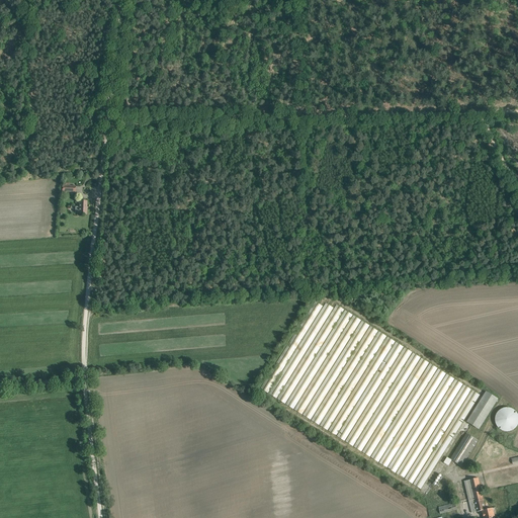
[(79,212),(87,213),(87,201),(85,201),(85,199),(82,199),(81,200),(81,201),(80,201),(79,206),(75,206),(75,212),(79,212)]
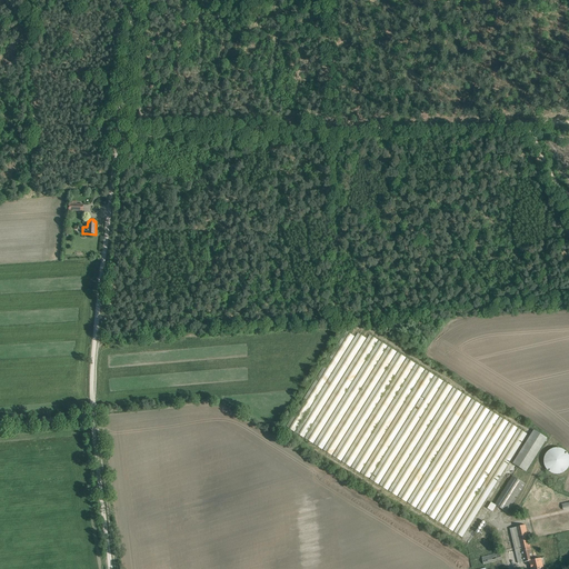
[(356,337),(346,331),(286,427),(462,538),(527,433),(369,335),(367,339),(358,333),(356,337)]
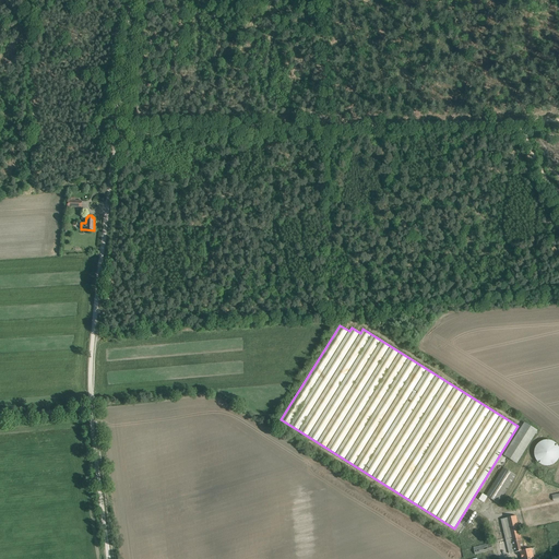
[(516,463),(537,430),(524,423),(503,454),(516,463)]
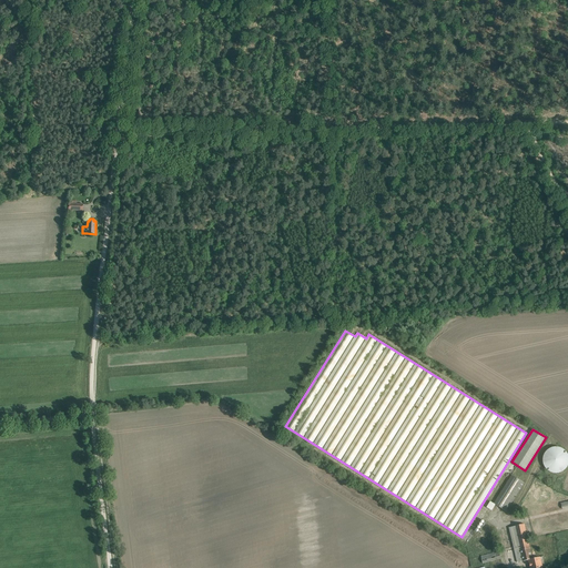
[(547,470),(550,472),(555,473),(558,473),(561,472),(565,469),(567,466),(567,463),(567,456),(566,453),(564,449),(560,447),(557,447),(554,447),(549,448),(547,450),(545,453),(543,457),(543,460),(544,464),(545,467),(547,470)]
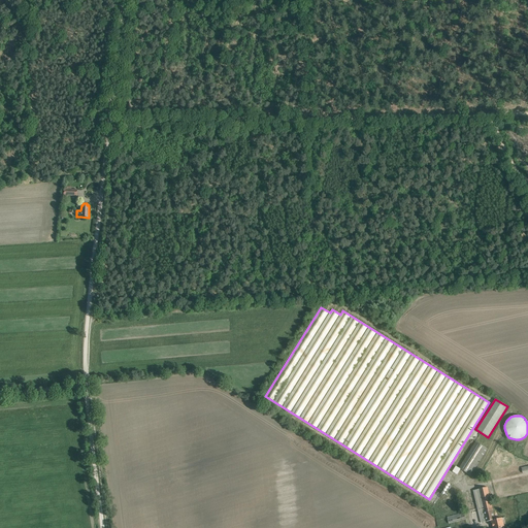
[(475,441),(462,464),(459,468),(456,466),(453,471),(457,474),(461,469),(470,475),(487,449),(475,441)]
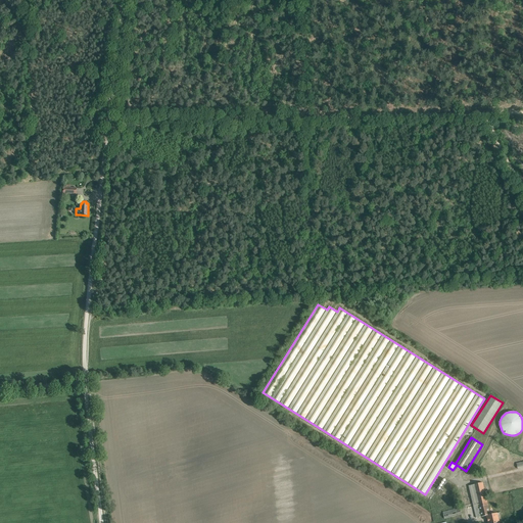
[(474,484),(469,486),(473,506),(479,505),(481,517),(487,515),(488,522),(497,522),(500,522),(497,513),(490,515),(487,505),(488,505),(483,482),(474,484)]
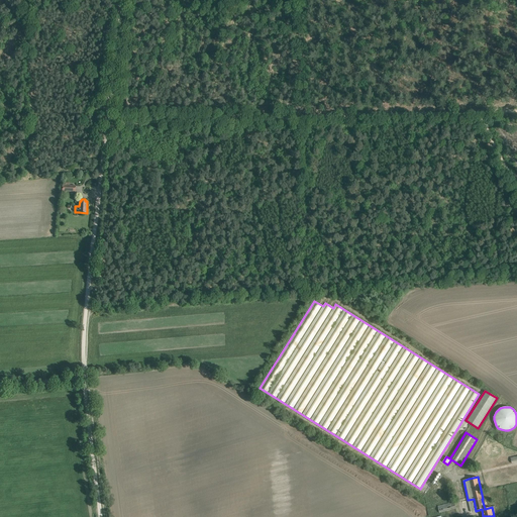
[(454,502),(437,506),(439,513),(455,508),(454,502)]
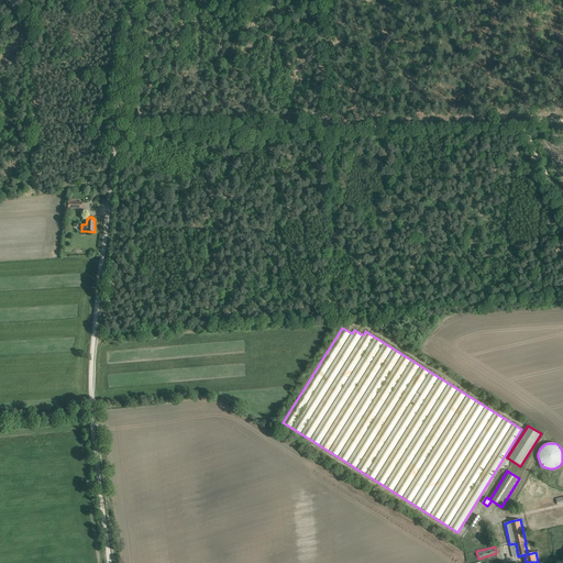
All buildings are outlined.
